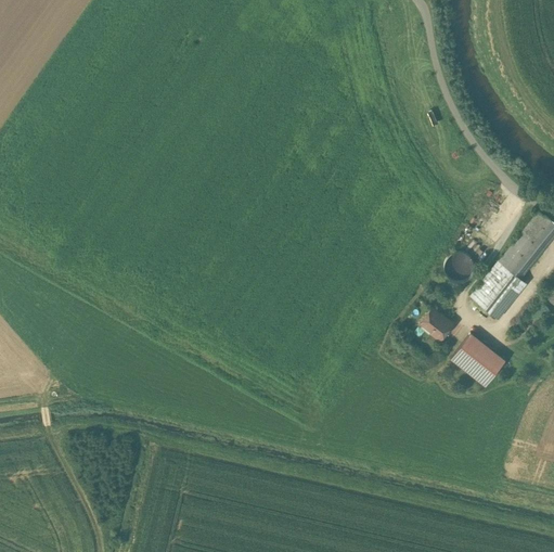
[(540,214),(472,298),(481,306),(505,277),(516,285),(520,280),(505,268),(536,230),(545,218),(540,214)]
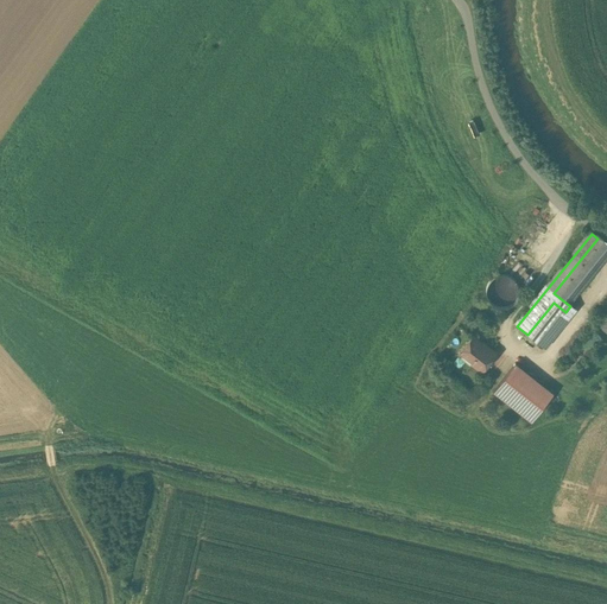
[(587,252),(604,265),(606,260),(606,243),(598,237),(598,239),(587,252)]
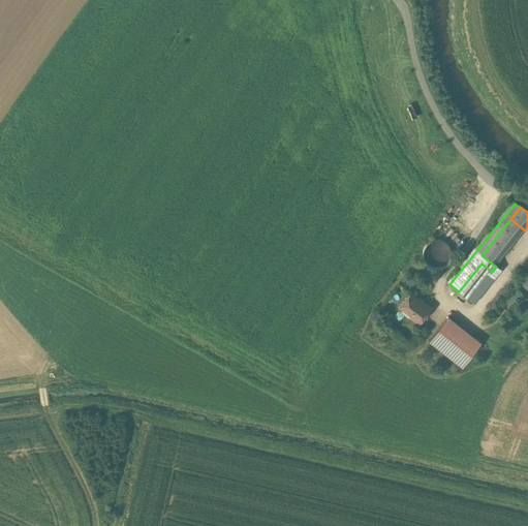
[(510,219),(482,255),(496,267),(525,230),(510,219)]
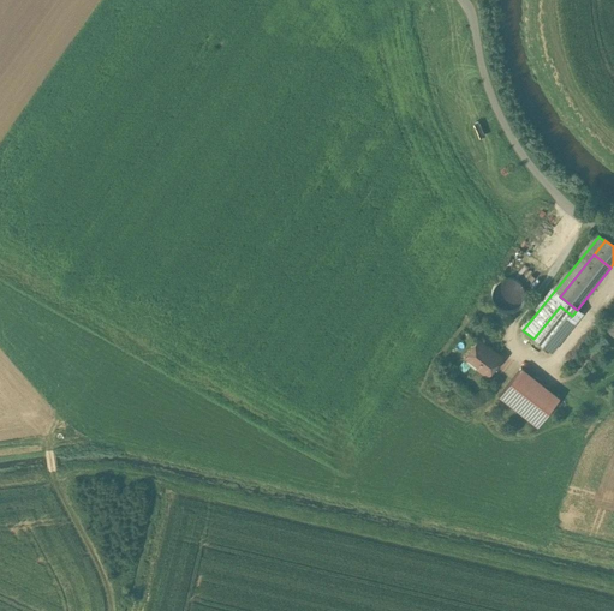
[(493,303),(496,309),(502,312),(508,315),(516,313),(520,310),(525,304),(526,298),(525,292),(523,287),(518,282),(512,281),(506,281),(500,283),(495,288),(493,295),(493,303)]
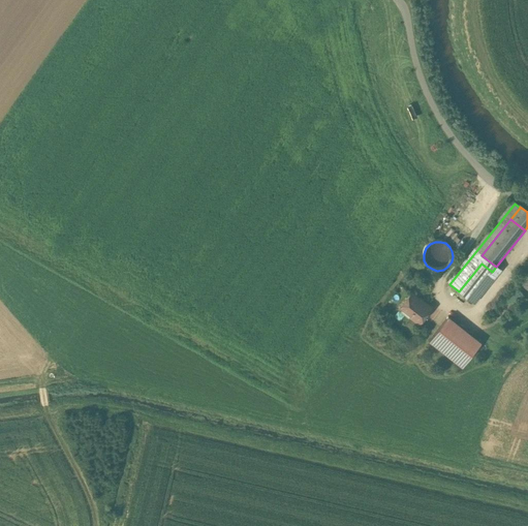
[(482,264),(459,291),(475,306),(502,272),(496,267),(492,272),(482,264)]
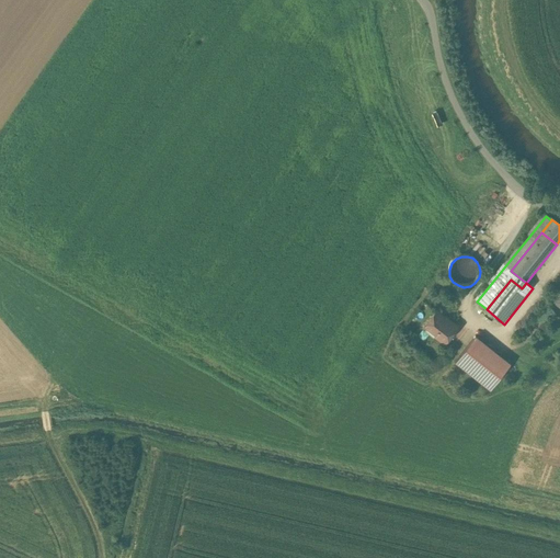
[(449,323),(444,319),(437,314),(425,329),(426,330),(436,338),(445,344),(457,329),(449,322),(449,323)]
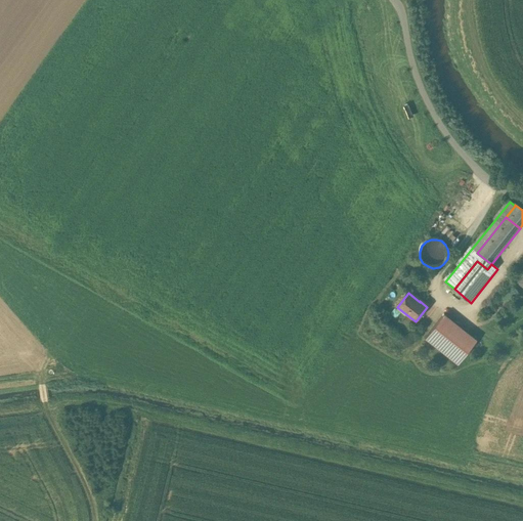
[(407,315),(398,308),(397,310),(405,317),(407,315)]
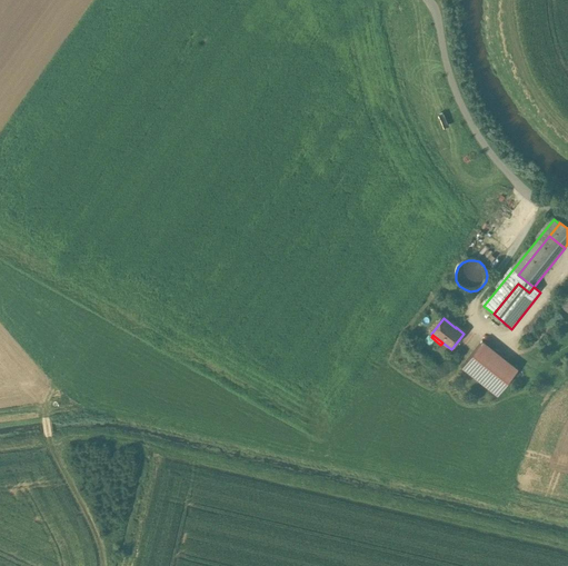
[(518,370),(484,343),(462,369),(498,396),(518,370)]
